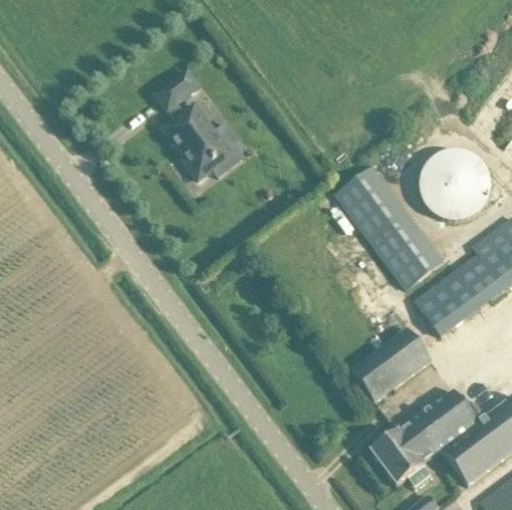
[(177,119),(166,128),(187,157),(183,159),(199,181),(213,171),(210,167),(230,152),(196,105),(185,113),(179,104),(201,87),(189,71),(157,95),(169,111),(170,110),(177,119)]
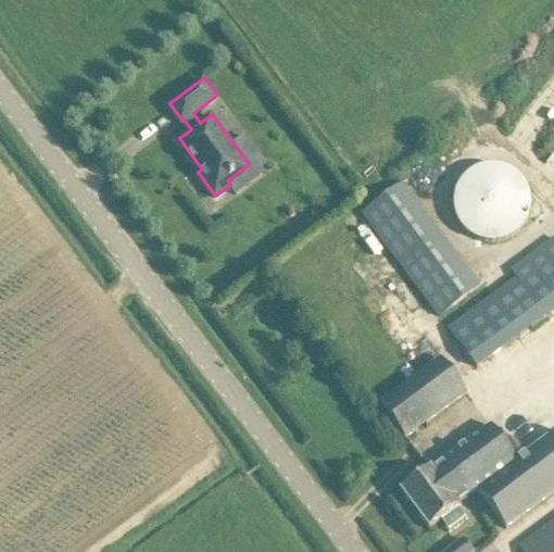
[(458,221),(468,230),(480,237),(493,238),(506,236),(518,229),(527,218),(531,205),(531,192),(527,179),(518,170),(507,162),(494,159),(482,160),(470,165),(461,174),(455,184),(452,197),(453,209),(458,221)]
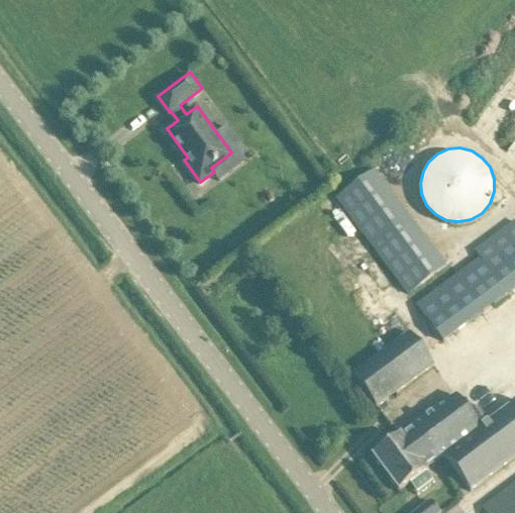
[(336,196),(408,291),(452,259),(381,163),(336,196)]
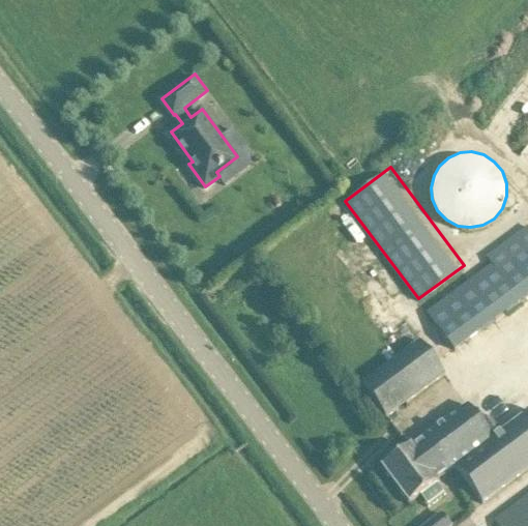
[(527,235),(428,310),(456,348),(527,294),(527,235)]
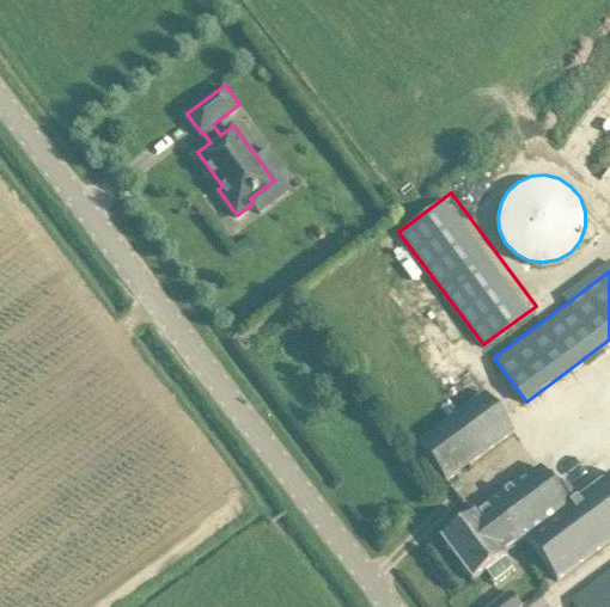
[(419,442),(447,480),(516,430),(487,391),(419,442)]
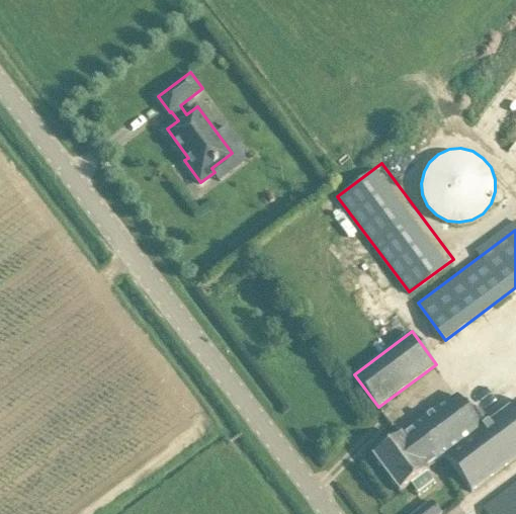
[(457,394),(374,455),(401,490),(412,482),(420,493),(436,481),(427,468),(446,454),(473,490),(515,457),(515,403),(483,427),(457,394)]
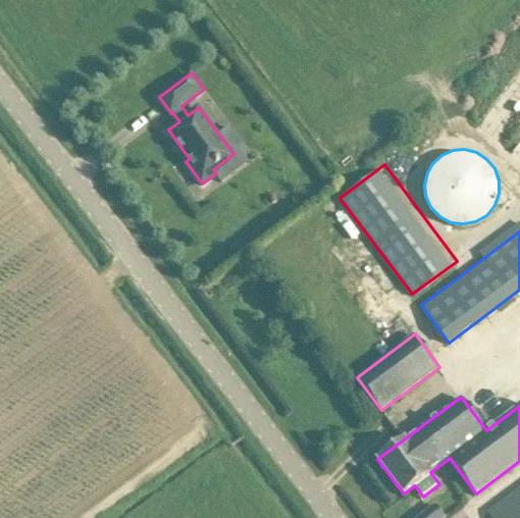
[(519,487),(488,511),(495,517),(519,517),(519,487)]
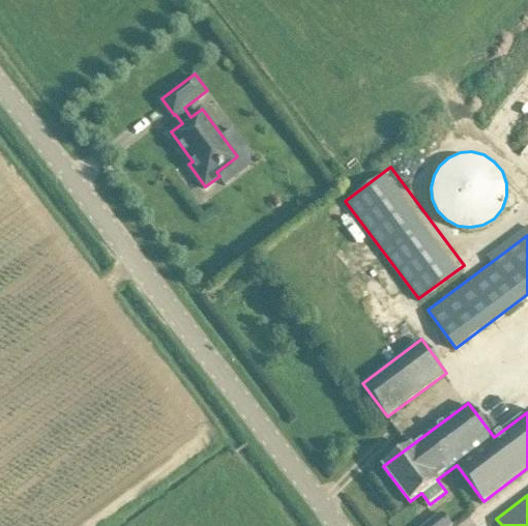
[(442,510),(423,525),(451,525),(453,525),(442,510)]
